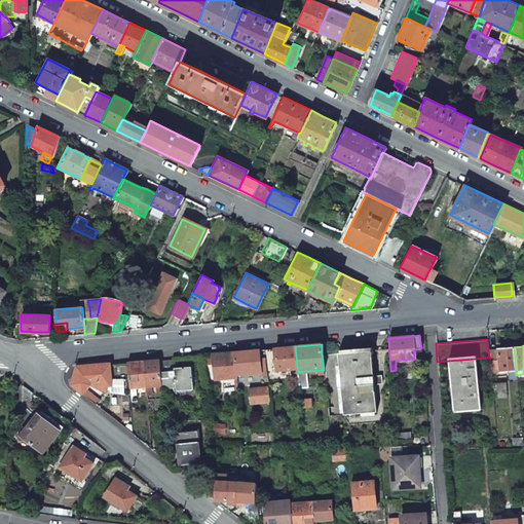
[(279,347),(264,349),(265,357),(266,370),(297,368),(295,346),(279,347)]
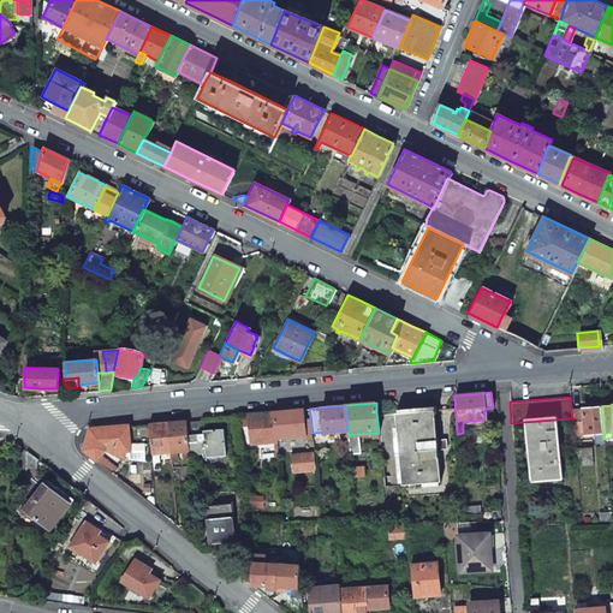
[(587,408),(571,409),(572,418),(573,434),(593,433),(594,442),(603,441),(603,439),(601,406),(587,408)]
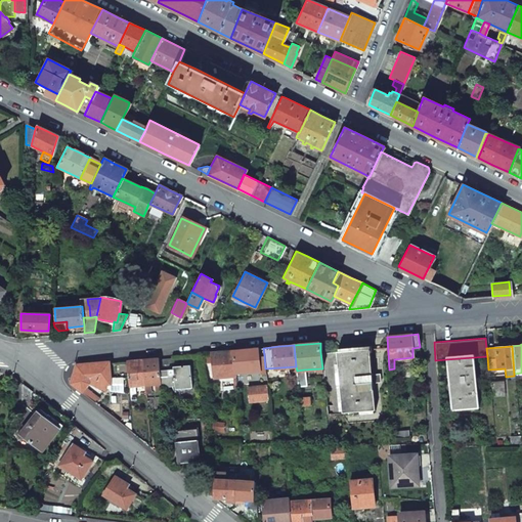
[(247,349),(233,350),(235,373),(259,371),(260,374),(262,373),(260,355),(259,348),(247,349)]
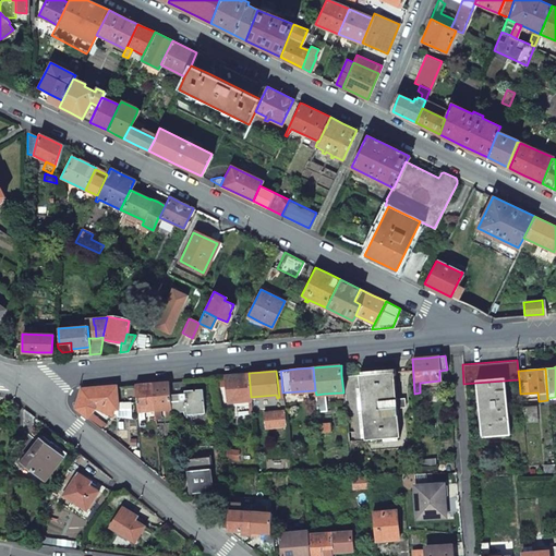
[(369,373),(341,375),(343,393),(347,440),(398,436),(396,407),(403,406),(403,398),(395,398),(394,374),(395,374),(395,371),(369,373)]
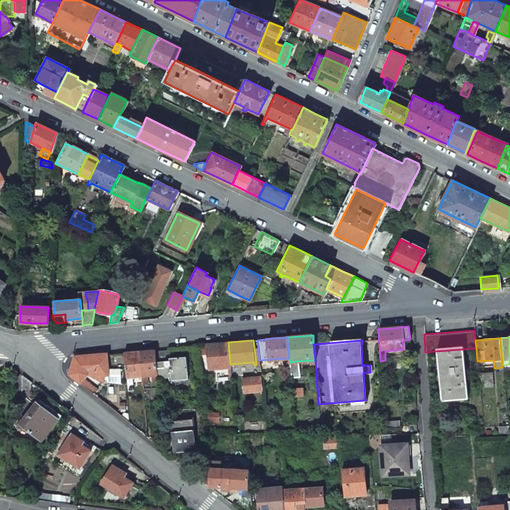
[(217,343),(206,344),(208,368),(230,366),(230,364),(228,342),(217,343)]
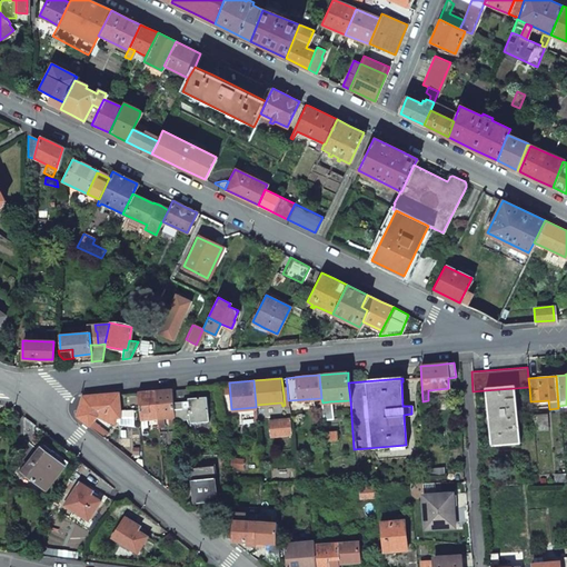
[(171,390),(171,388),(155,389),(157,417),(168,416),(168,424),(175,424),(173,419),(171,390)]
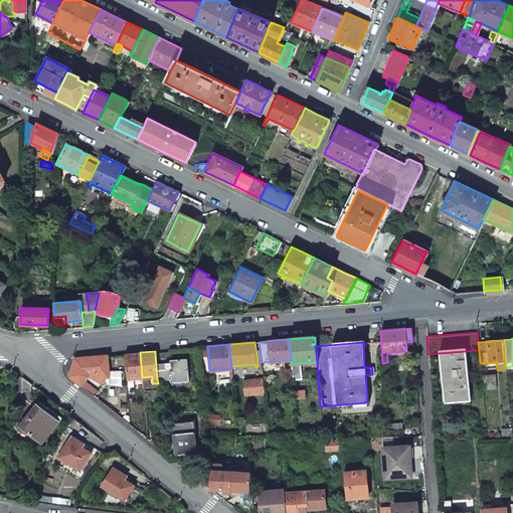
[(470,400),(466,351),(439,353),(443,402),(470,400)]
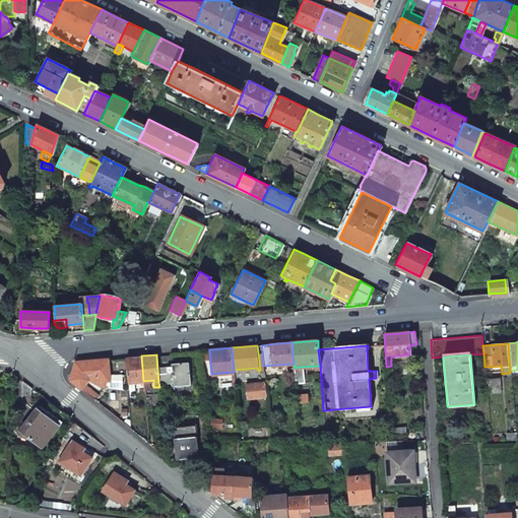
[(143,381),(141,355),(133,357),(125,357),(128,389),(133,389),(133,382),(143,381)]
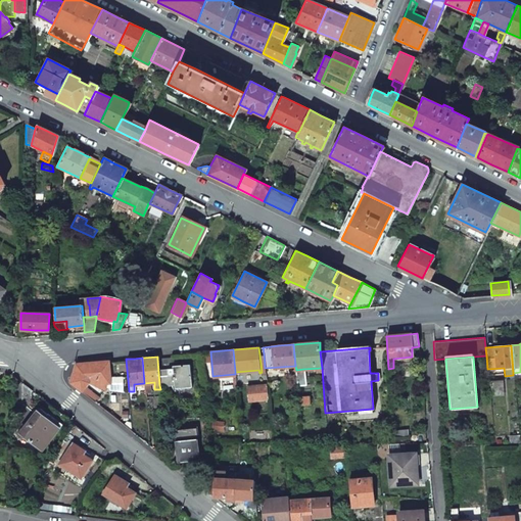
[(173,364),(169,365),(168,358),(157,359),(159,385),(174,384),(174,387),(191,386),(189,364),(181,365),(173,365),(173,364)]
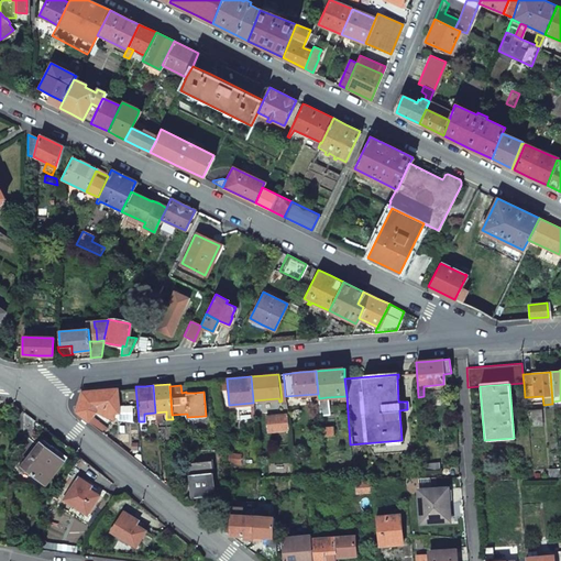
[(118,400),(117,388),(81,392),(76,410),(94,425),(97,420),(91,415),(95,411),(113,420),(114,413),(119,411),(118,400)]
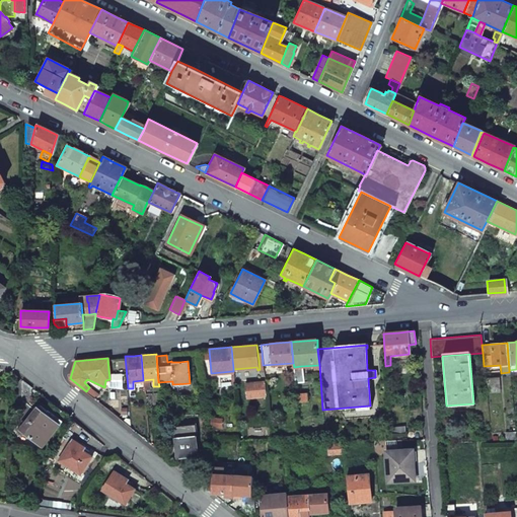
[(301,366),(294,367),(295,381),(302,380),(301,366)]
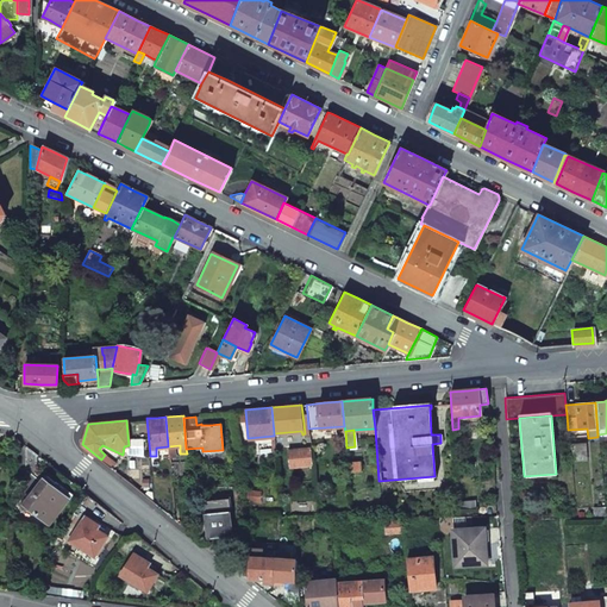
[(35,454),(25,445),(24,449),(22,464),(24,470),(33,473),(35,454)]
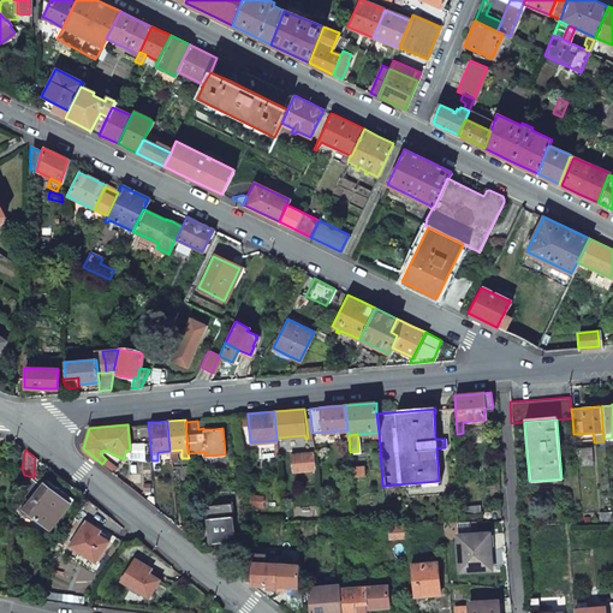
[(314,453),(291,456),(292,471),(315,469),(314,453)]
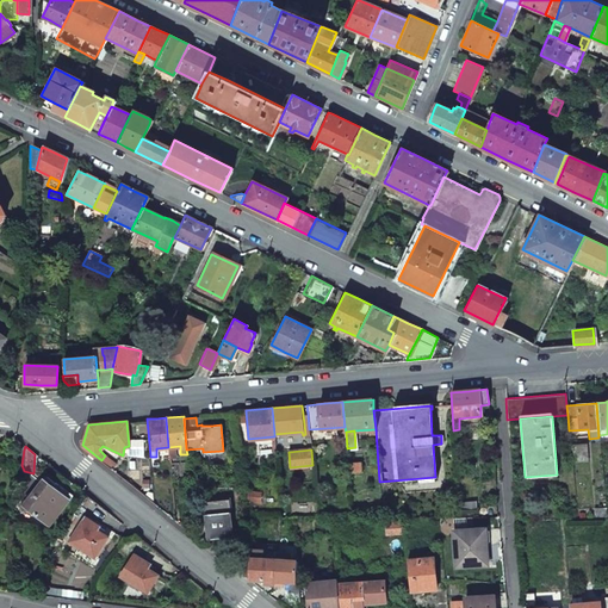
[(360,461),(348,463),(349,472),(361,471),(360,461)]
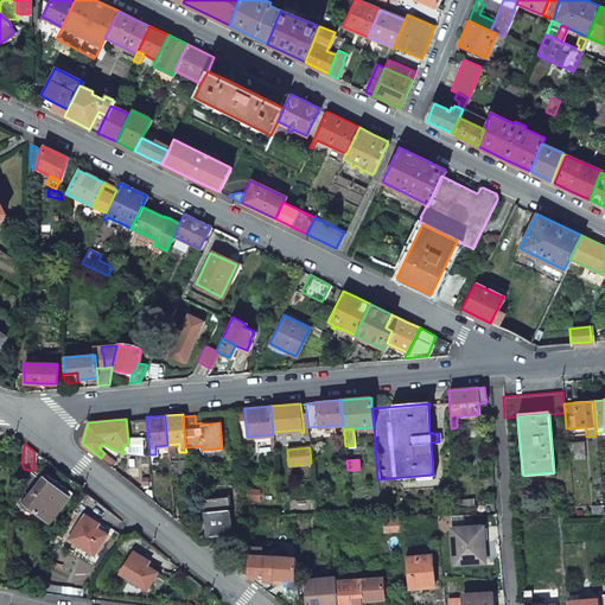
[(44,477),(23,502),(48,521),(71,491),(56,478),(53,481),(51,483),(44,477)]
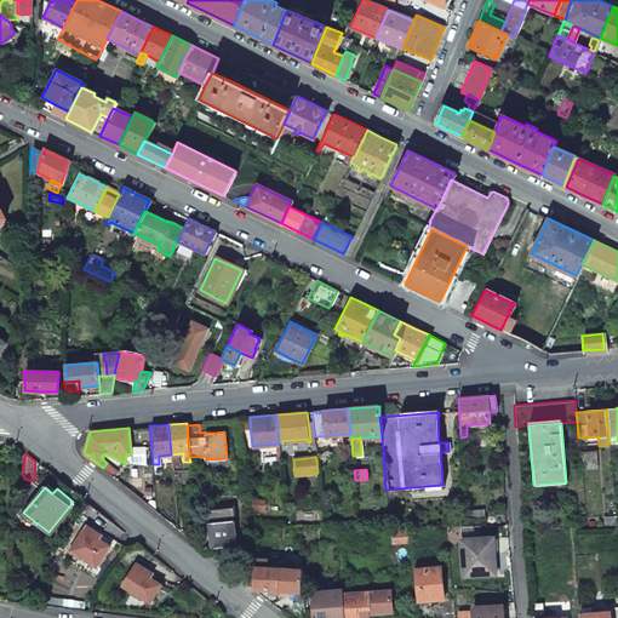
[(264,499),(252,498),(251,509),(263,510),(264,499)]
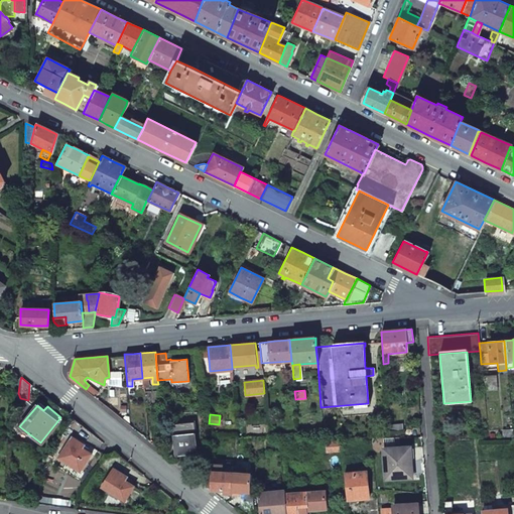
[(197,453),(194,420),(170,422),(171,434),(175,433),(177,455),(186,454),(188,470),(196,470),(203,469),(205,469),(204,461),(200,461),(199,453),(197,453)]
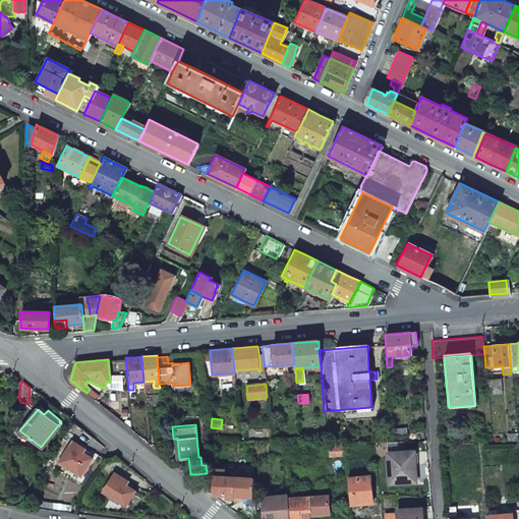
[(516,433),(505,433),(506,441),(516,440),(516,433)]
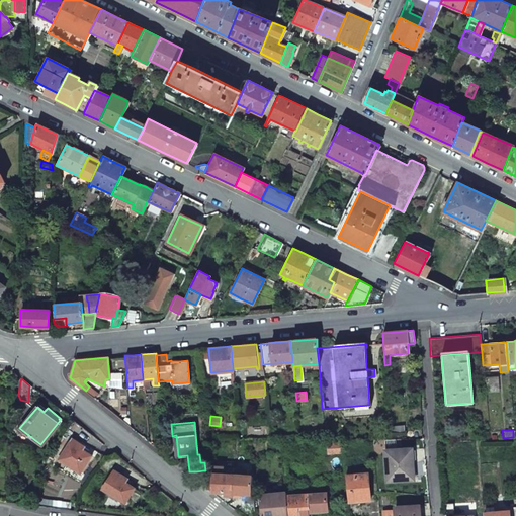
[(72,437),(58,458),(73,468),(75,466),(80,470),(91,455),(85,451),(79,447),(81,444),(72,437)]
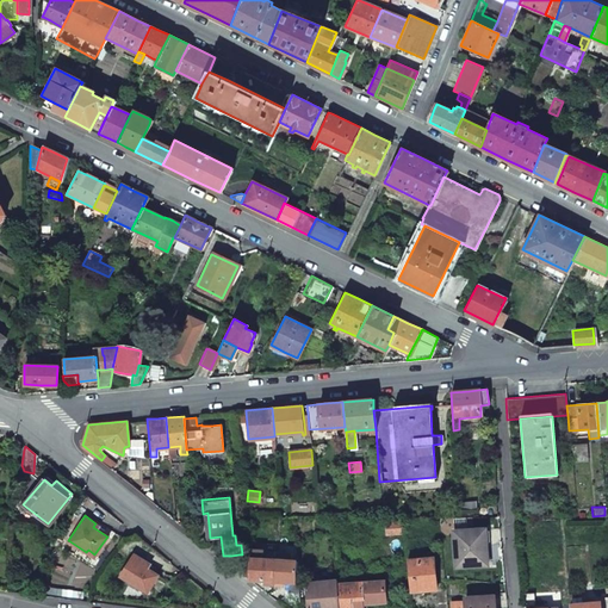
[(404,532),(403,520),(385,522),(386,533),(404,532)]
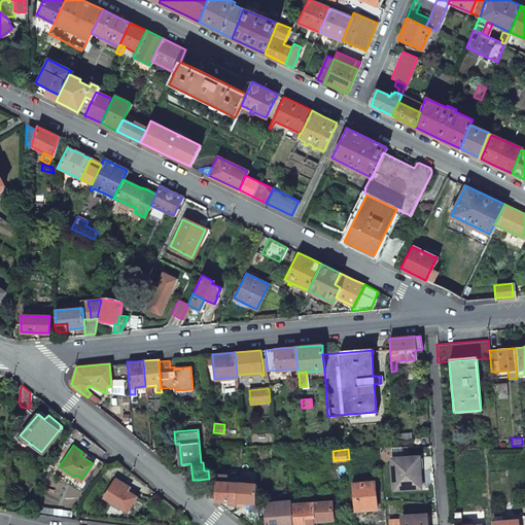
[(421,487),(418,456),(391,457),(393,489),(407,488),(421,487)]
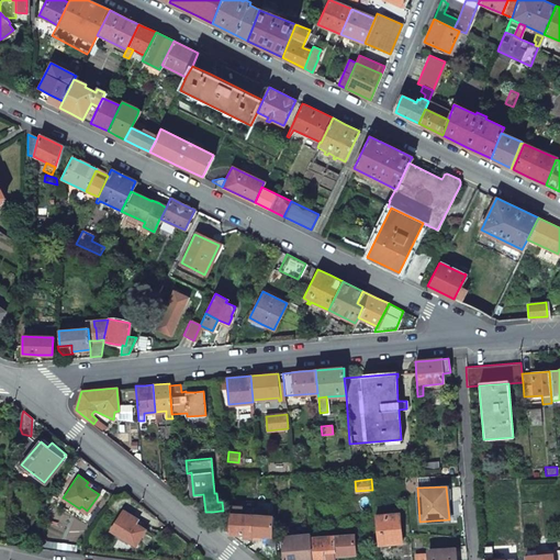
[(230,511),(228,532),(241,533),(241,536),(246,536),(252,537),(253,515),(241,514),(241,508),(241,506),(230,506),(230,511)]
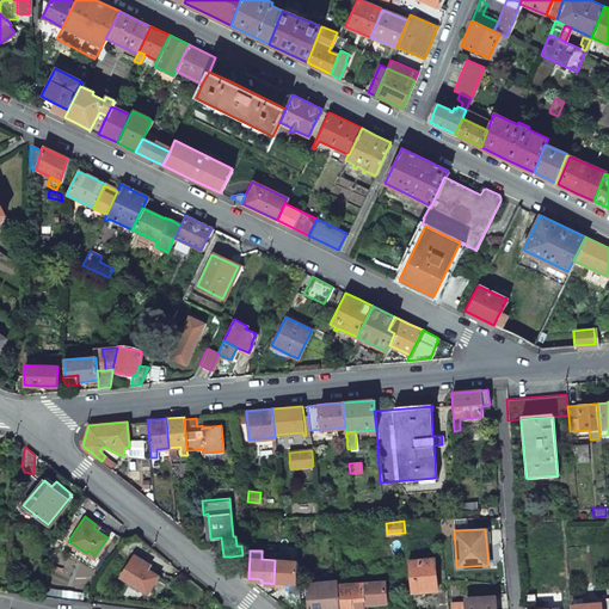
[(134,554),(120,576),(129,582),(128,585),(137,591),(139,588),(146,594),(158,576),(151,571),(143,566),(147,563),(134,554)]
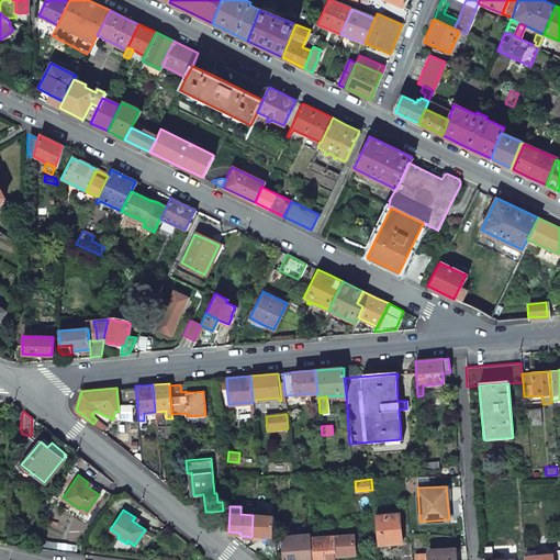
[(220,525),(228,532),(230,511),(227,511),(223,511),(221,511),(220,525)]
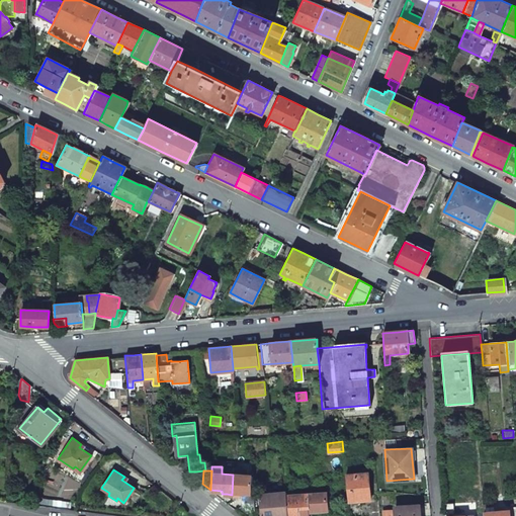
[(370,499),(367,471),(345,474),(347,501),(359,500),(370,499)]
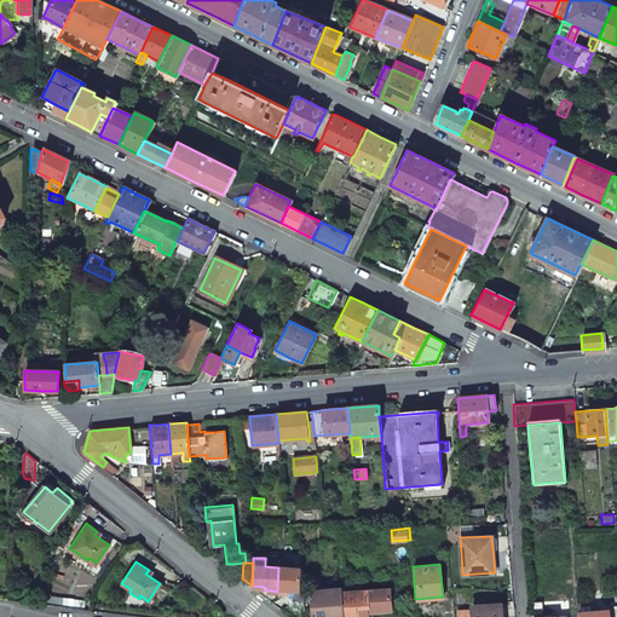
[(278,568),(277,592),(283,592),(288,592),(288,589),(295,589),(299,589),(301,569),(300,569),(295,569),(278,568)]
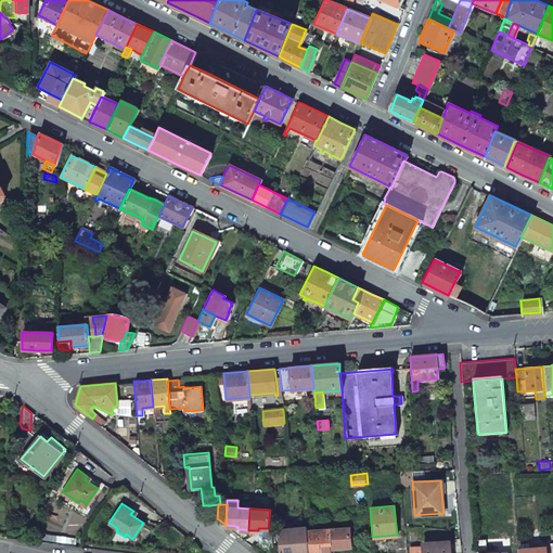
[(307,552),(305,530),(305,526),(278,528),(280,552),(307,552)]
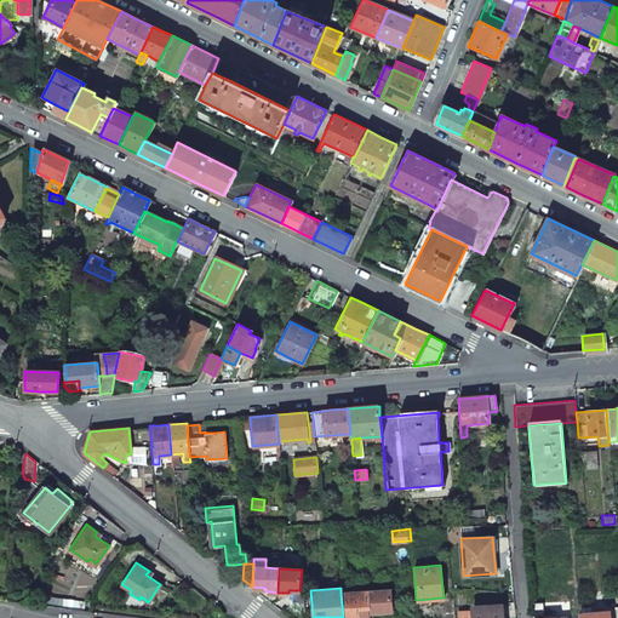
[(389,589),(341,593),(343,617),(356,617),(358,612),(368,612),(368,613),(379,612),(392,612),(389,589)]
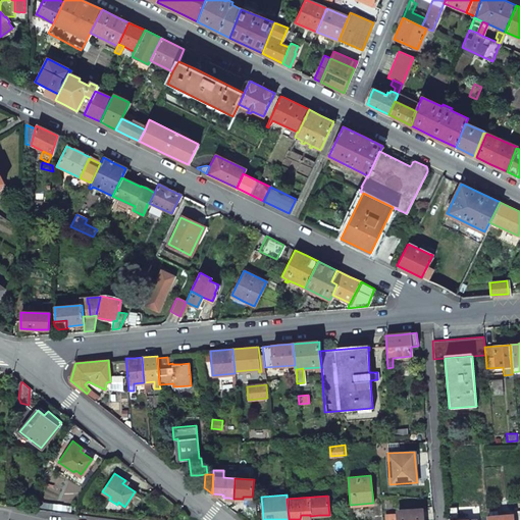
[(252,497),(249,497),(248,506),(244,505),(244,511),(255,513),(254,497),(252,497)]
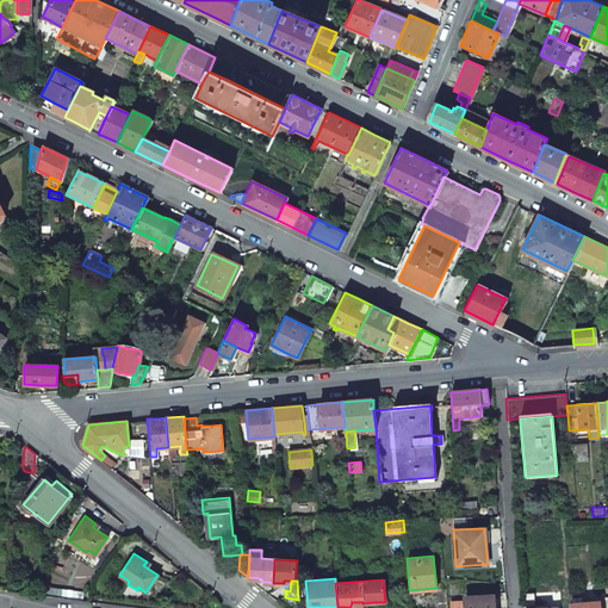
[(494,607),(492,593),(464,595),(464,607),(494,607)]
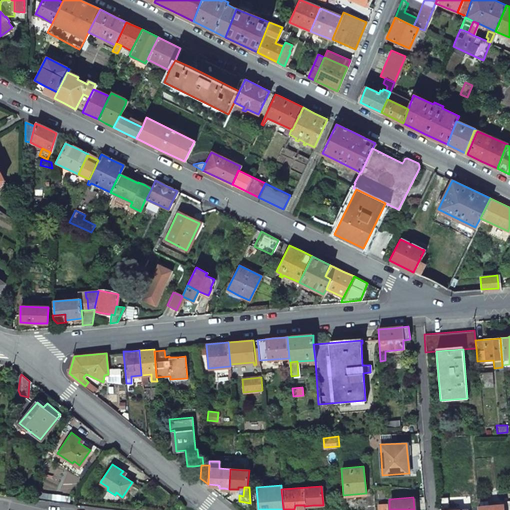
[(176,504),(181,509),(185,504),(179,500),(176,504)]
